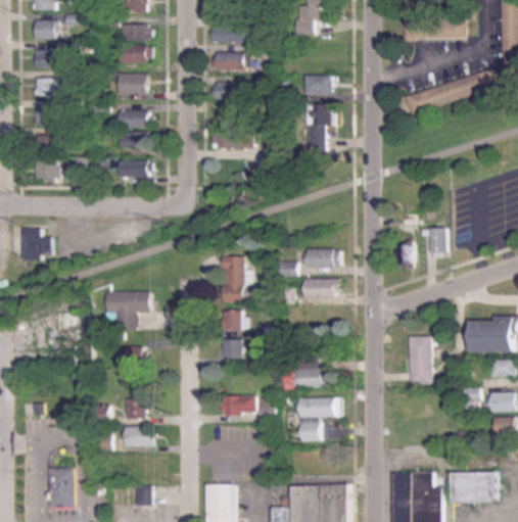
[(55,0),(31,0),(32,10),(55,10),(55,0)]
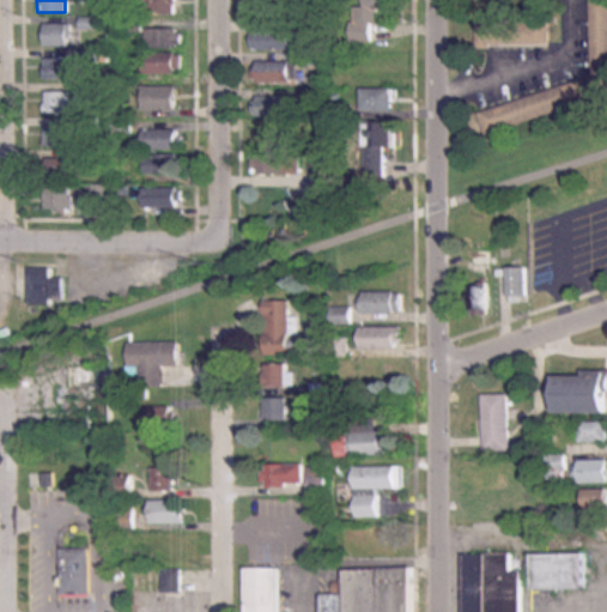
[(173,0),(140,0),(140,16),(173,16),(173,0)]
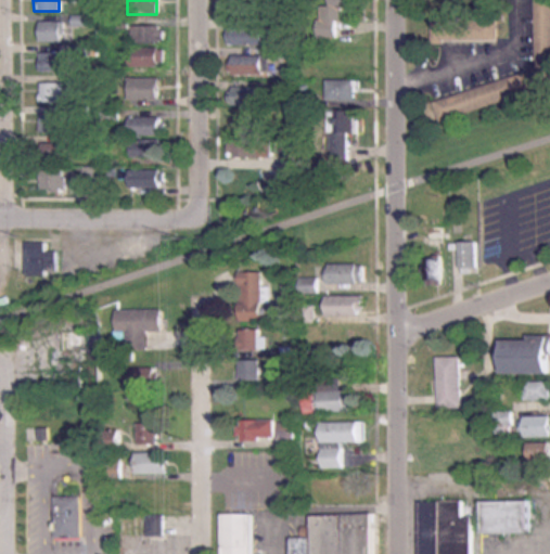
[(334,38),(335,9),(358,9),(358,0),(325,0),(325,7),(315,5),(314,38),(334,38)]
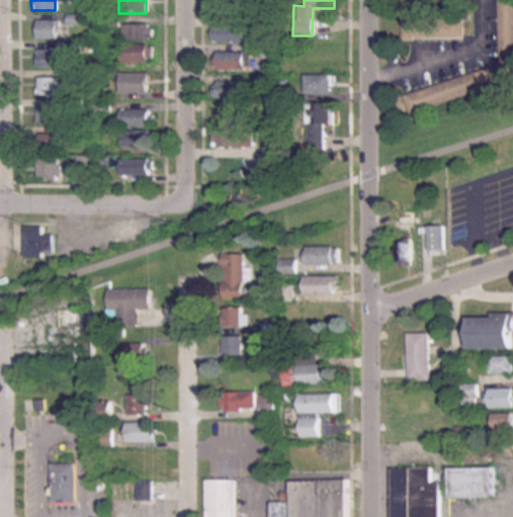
[(459,0),(441,0),(439,0),(439,10),(444,9),(444,18),(399,19),(399,41),(460,39),(459,0)]
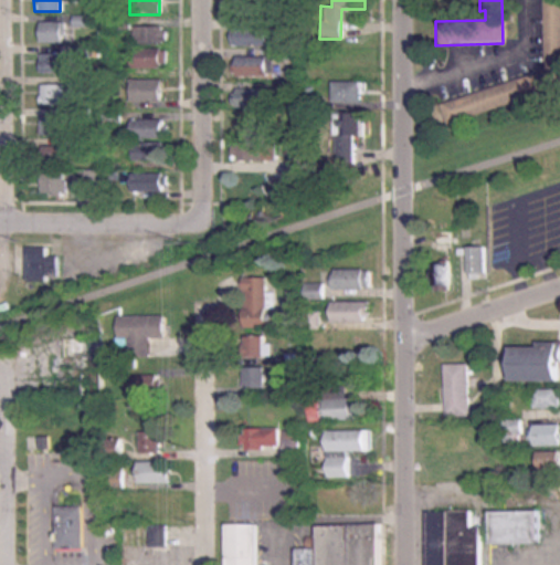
[(38,44),(62,44),(62,22),(38,22),(38,44)]
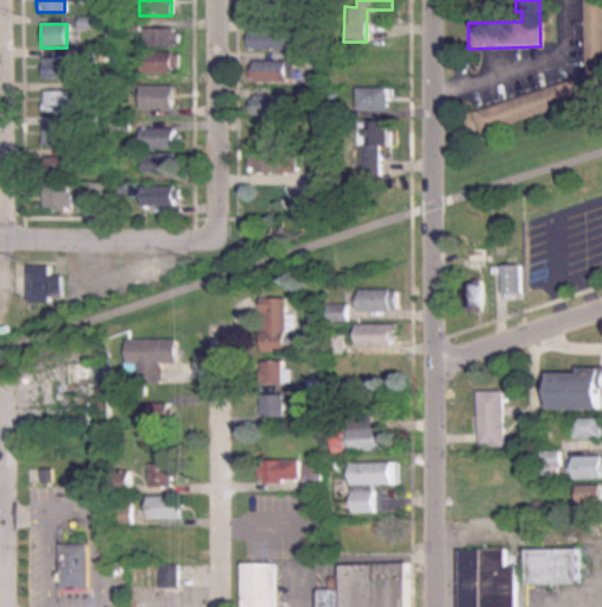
[(178,30),(141,30),(141,49),(178,49),(178,30)]
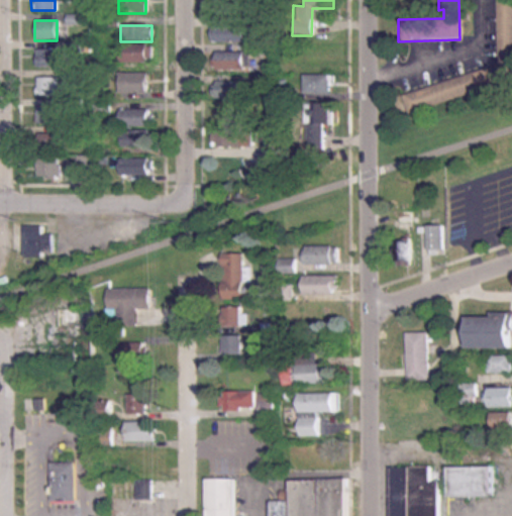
[(210,25),(210,42),(246,42),(246,25),(210,25)]
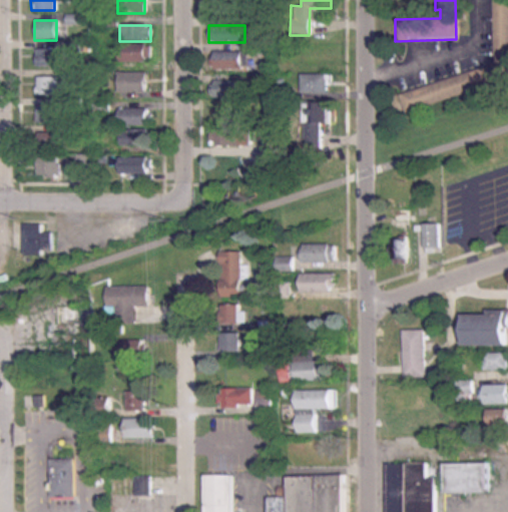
[(149,45),(117,45),(117,62),(149,62),(149,45)]
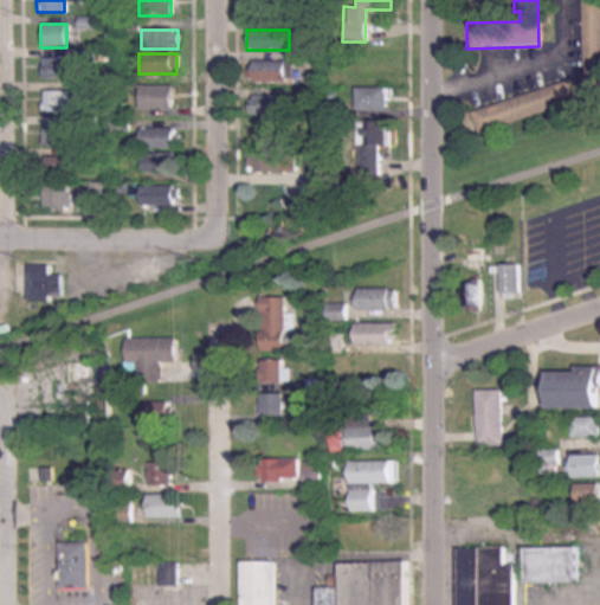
[(39,58),(39,79),(66,79),(66,58),(39,58)]
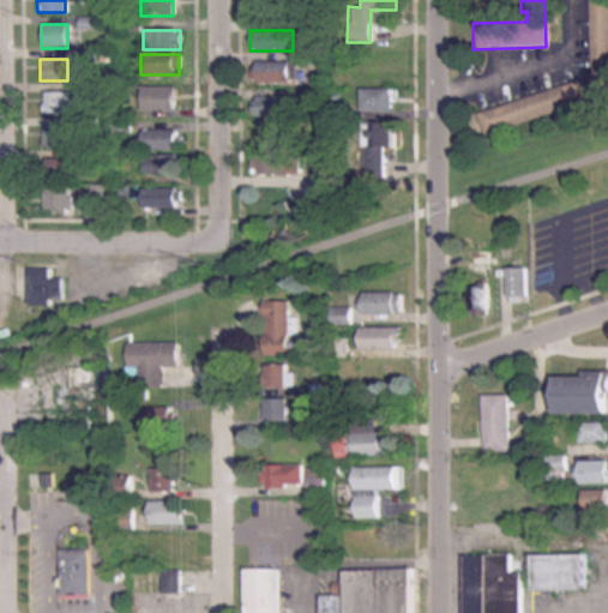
[(253,62),(253,83),(288,83),(288,62),(253,62)]
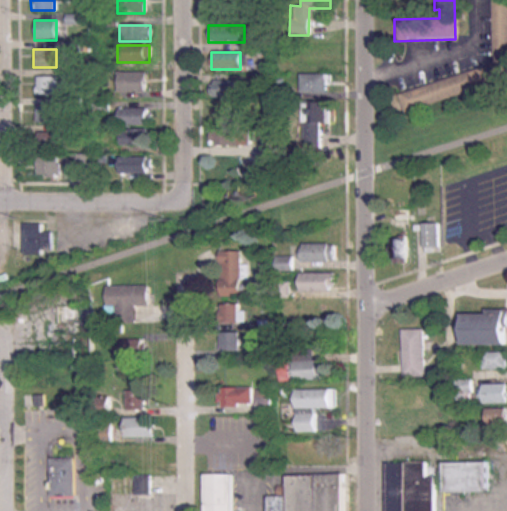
[(117,73),(117,94),(144,94),(144,73),(117,73)]
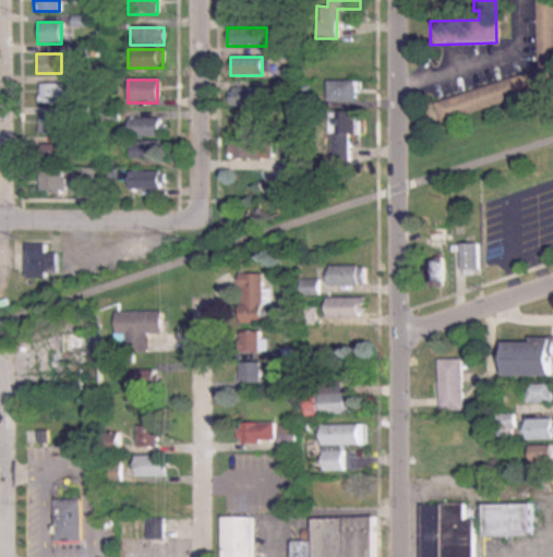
[(325,103),(355,103),(355,82),(325,82),(325,103)]
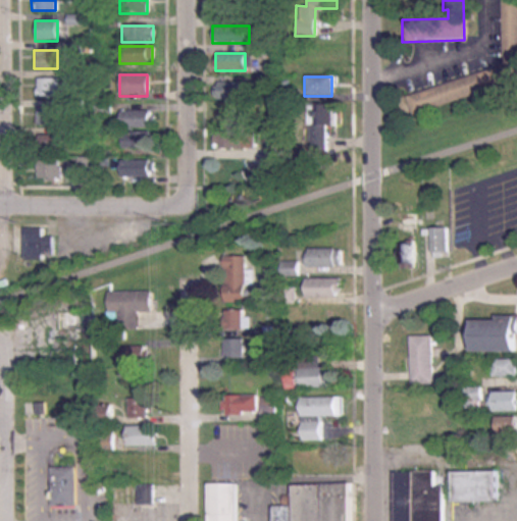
[(57,79),(35,79),(35,98),(57,98),(57,79)]
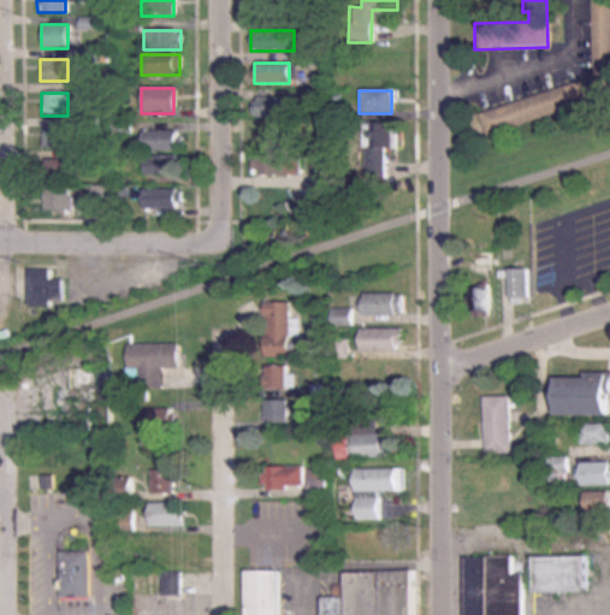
[(289,98),(253,98),(253,118),(289,118),(289,98)]
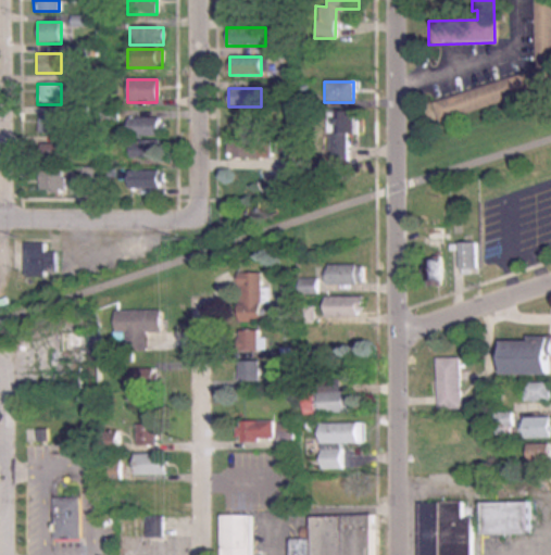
[(99,110),(99,122),(117,122),(117,110),(99,110)]
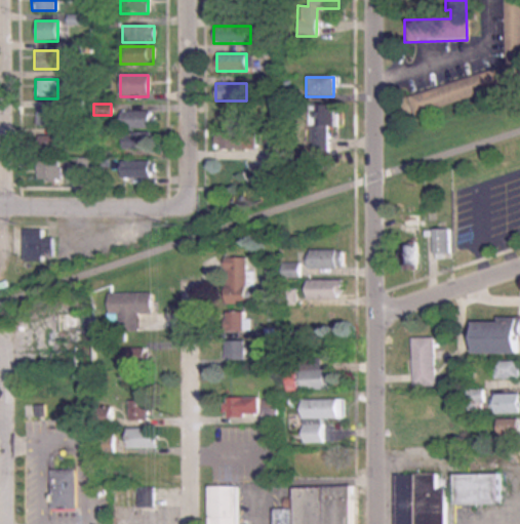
[(332,127),(332,106),(308,106),(308,153),(327,153),(327,127),(332,127)]
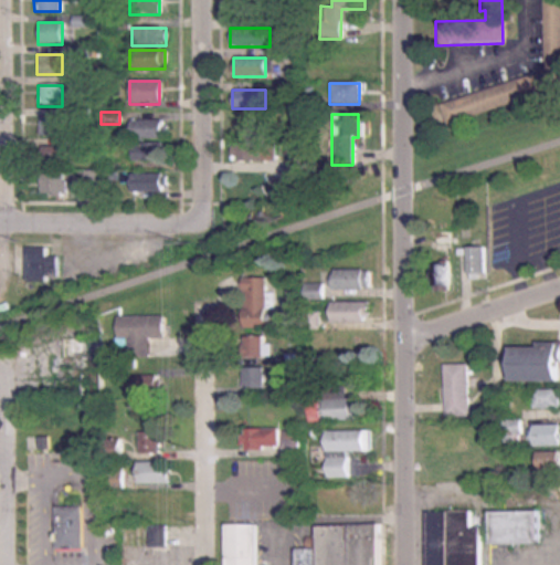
[(62,136),(62,117),(38,117),(38,136),(62,136)]
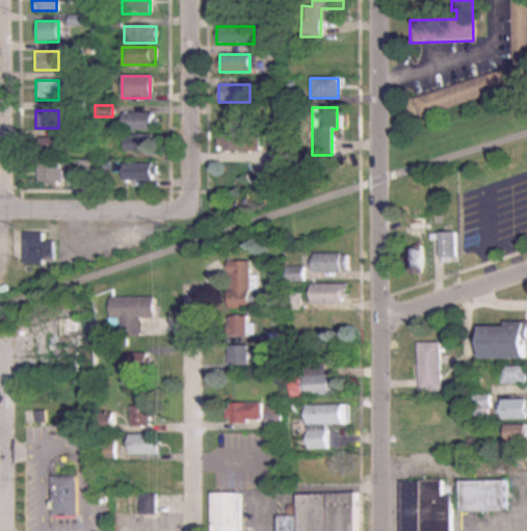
[(155,131),(155,113),(122,113),(122,131),(155,131)]
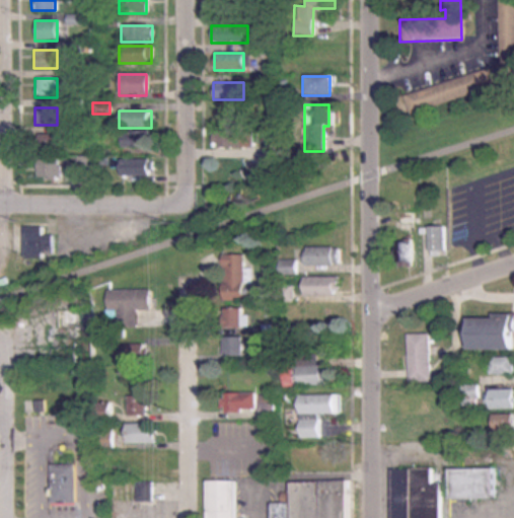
[(243,111),(215,111),(215,127),(243,127),(243,111)]
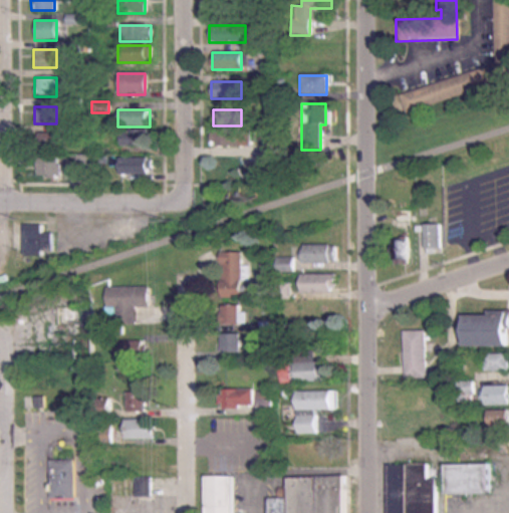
[(119,132),(119,147),(146,147),(146,132),(119,132)]
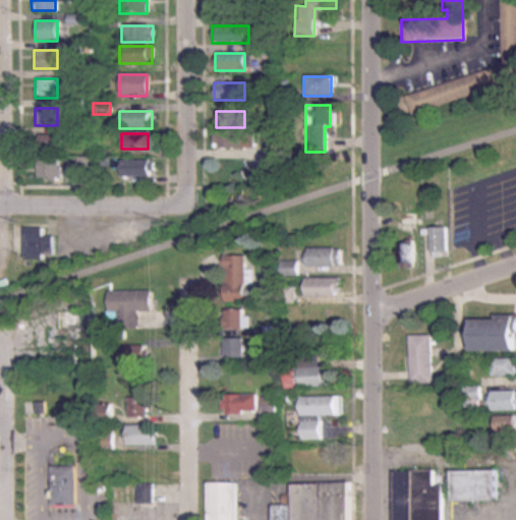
[(212,149),(252,149),(252,133),(212,133),(212,149)]
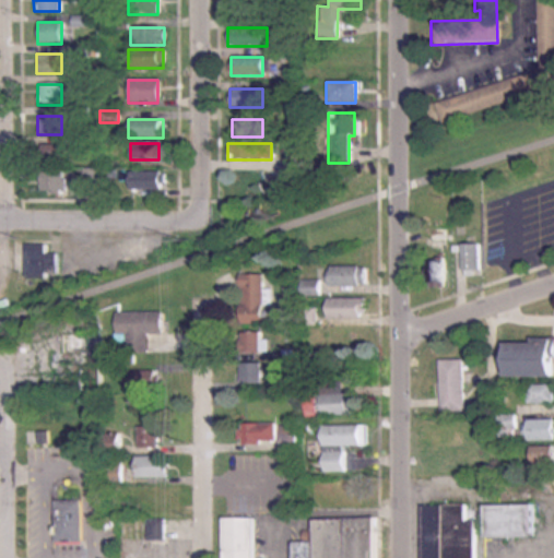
[(37,165),(61,165),(61,145),(37,145),(37,165)]
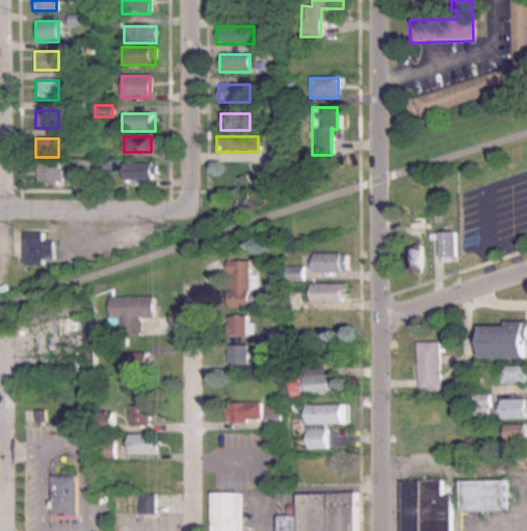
[(58,164),(35,164),(35,184),(58,184),(58,164)]
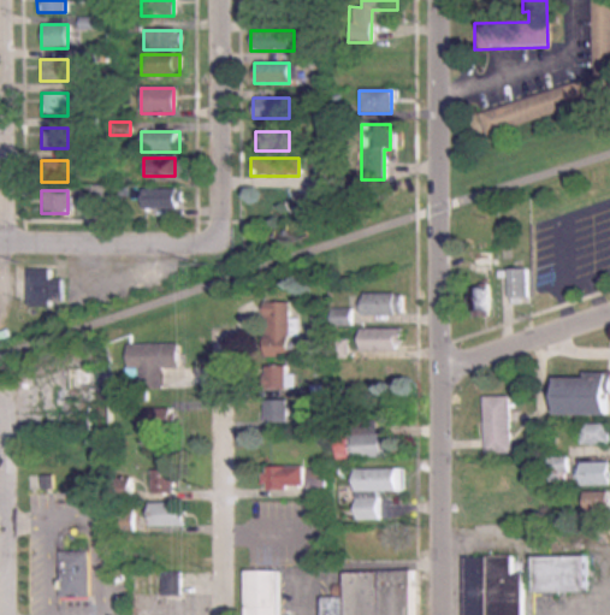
[(181,190),(141,190),(141,210),(181,210),(181,190)]
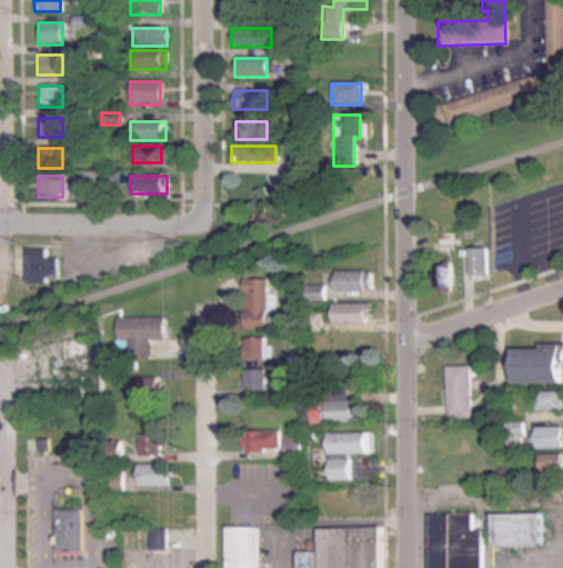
[(273,183),(278,205),(299,200),(293,179),(273,183)]
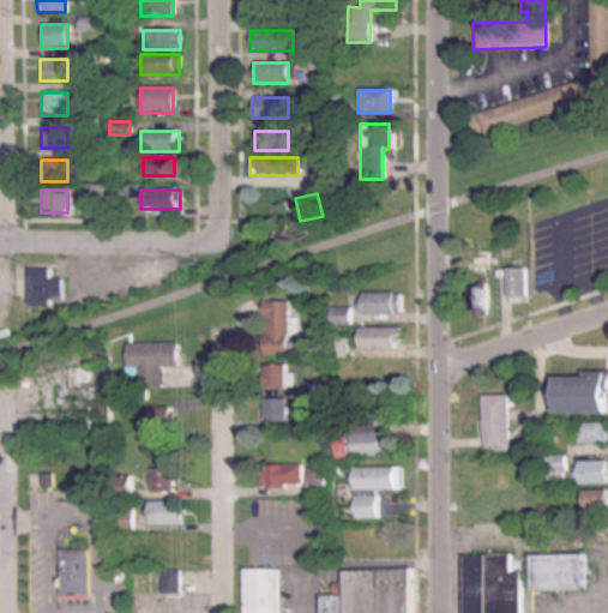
[(522,298),(522,268),(503,268),(503,298),(522,298)]
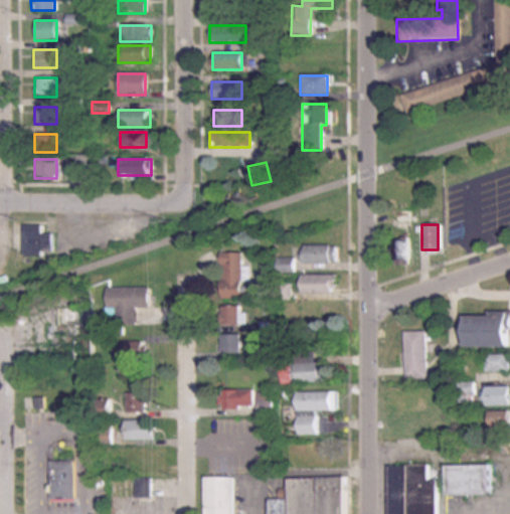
[(21,254),(47,254),(47,235),(39,235),(39,226),(21,226),(21,254)]
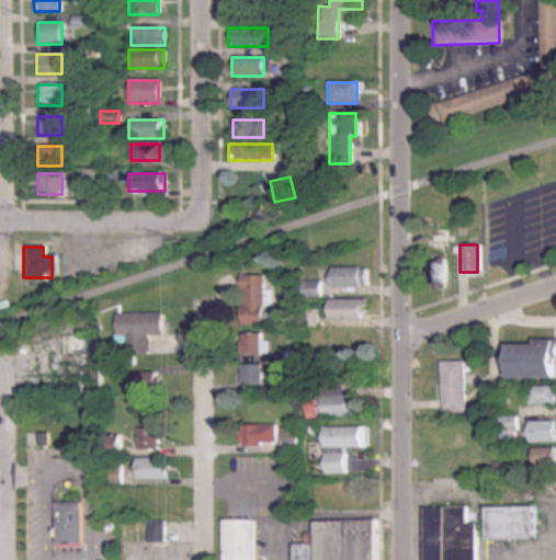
[(442,261),(426,261),(426,288),(442,288),(442,261)]
